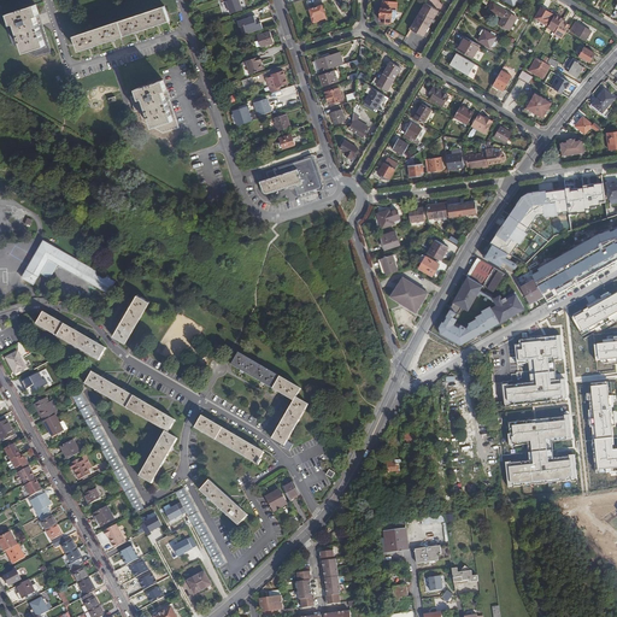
[(222,0),(223,3),(229,0),(229,1),(233,13),(244,10),(240,0),(222,0)]
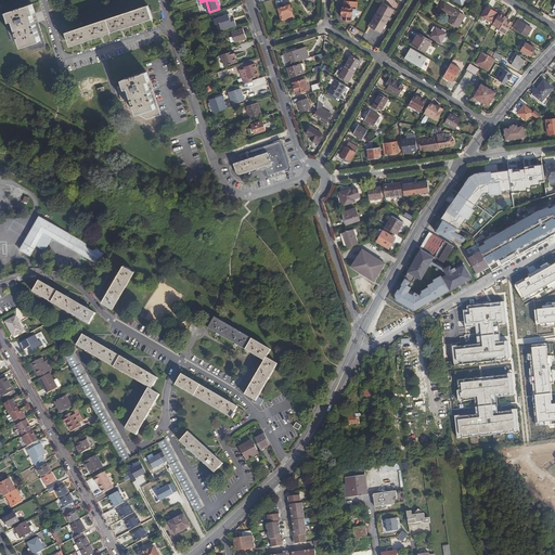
[(345,1),(343,21),(352,22),(352,17),(356,18),(358,3),(345,1)]
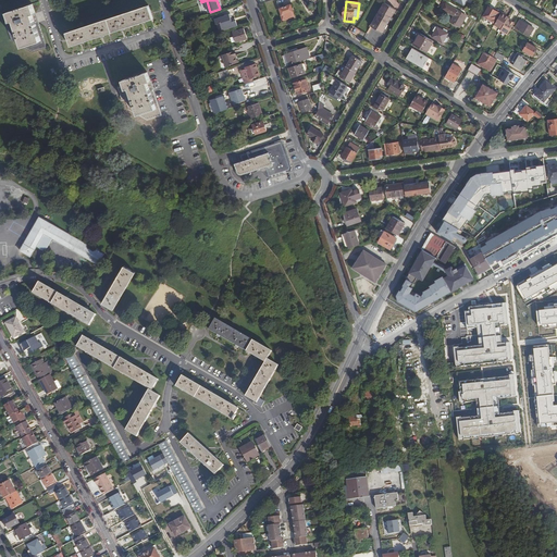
[(397,11),(385,3),(371,27),(383,35),(397,11)]
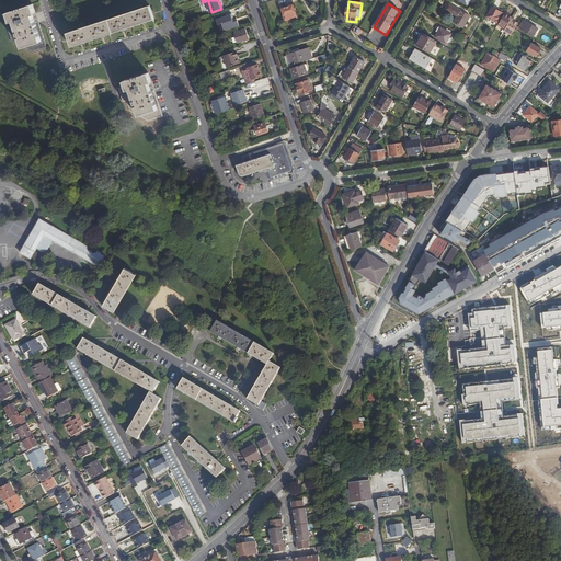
[(449,3),(446,10),(458,16),(454,23),(464,29),(471,16),(449,3)]
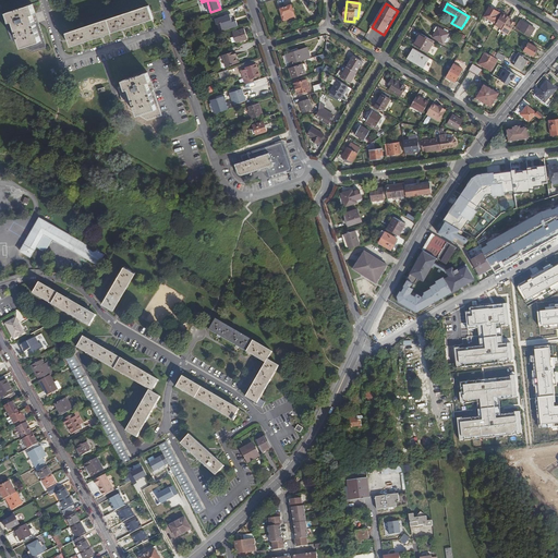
[(29,5),(3,14),(7,24),(10,23),(19,50),(38,44),(29,16),(33,15),(29,5)]
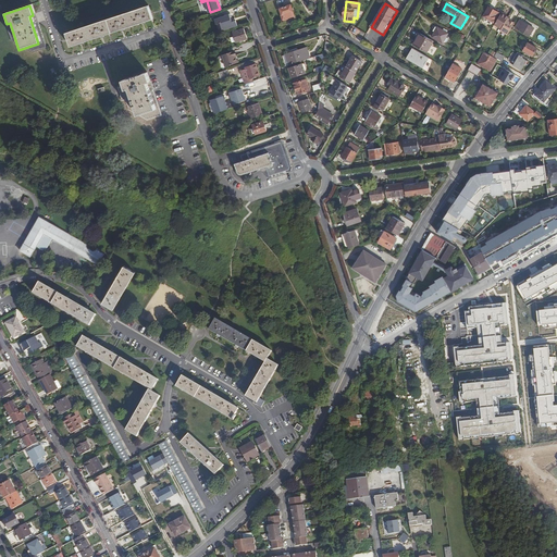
[(147,7),(63,34),(69,48),(152,20),(147,7)]
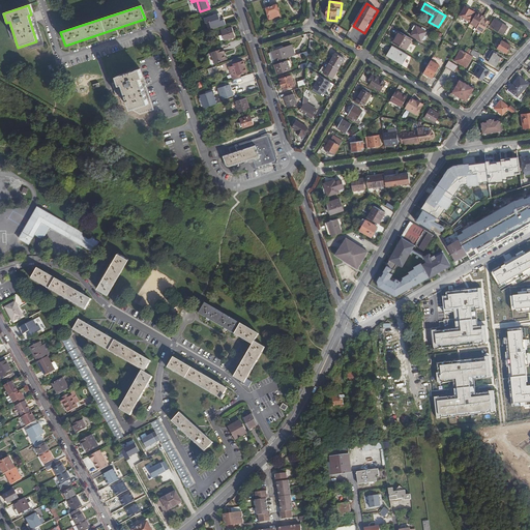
[(277,6),(267,9),(270,21),(281,18),(277,6)]
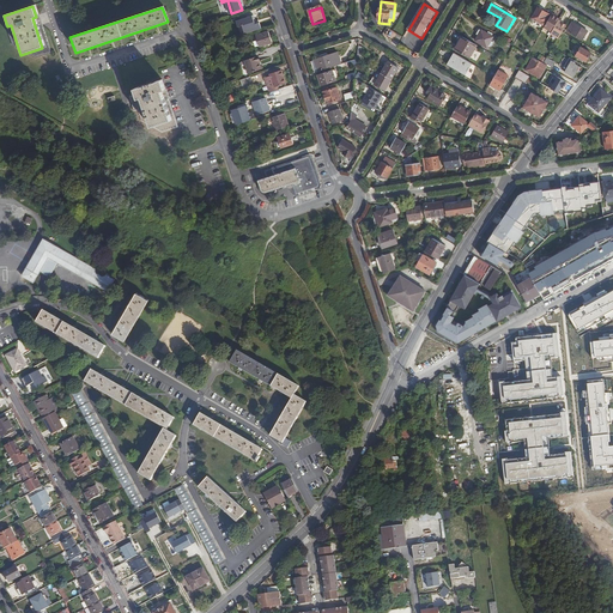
[(550,14),(539,8),(532,19),(542,25),(550,14)]
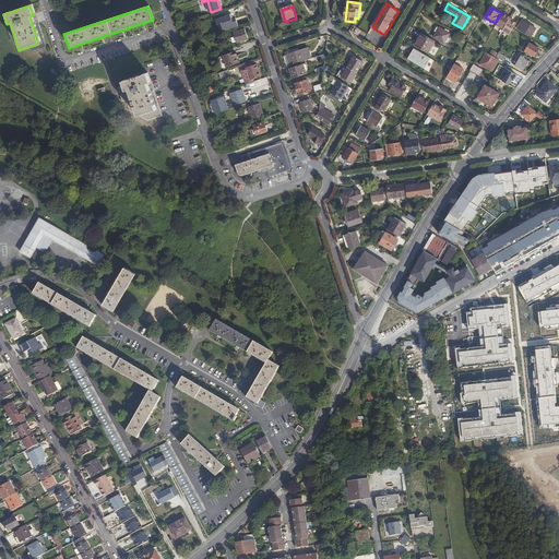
[(511,18),(503,13),(497,25),(503,30),(510,20),(511,18)]
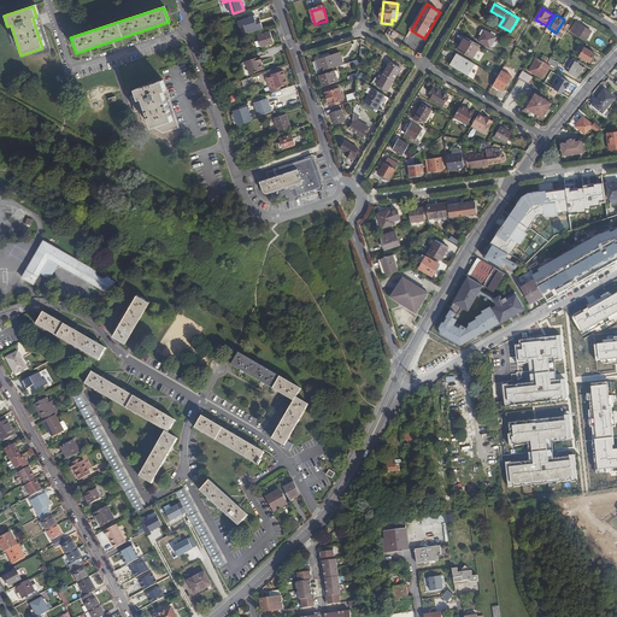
[(256,16),(236,22),(239,29),(242,28),(246,35),(264,29),(262,23),(258,24),(256,16)]
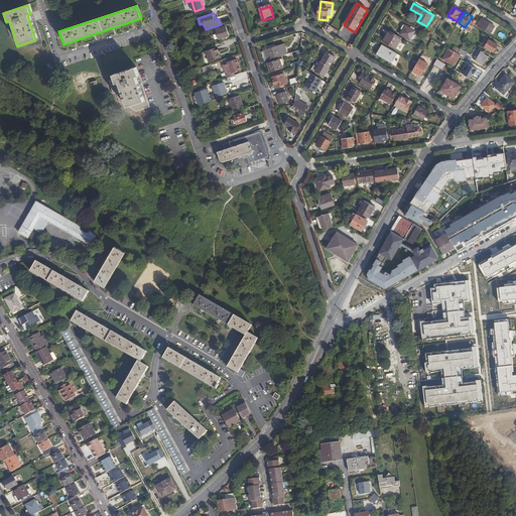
[(477,21),(471,18),(465,27),(464,29),(471,33),(474,27),(477,21)]
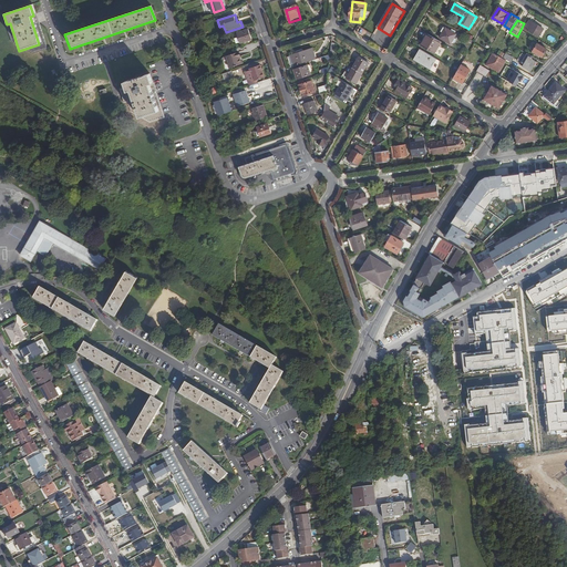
[(529,21),(525,29),(539,38),(544,30),(529,21)]
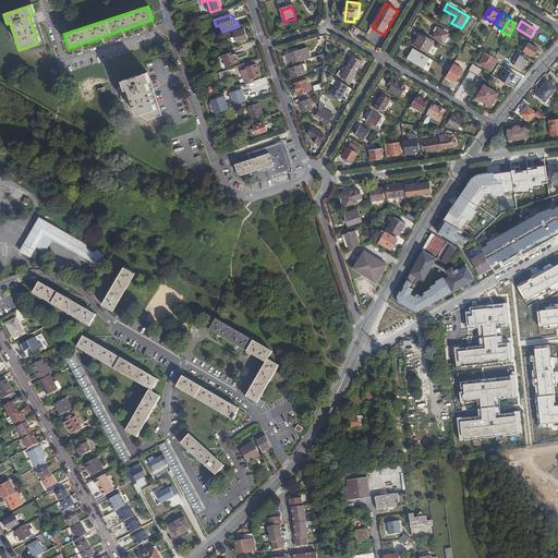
[(439,28),(434,38),(444,44),(450,34),(439,28)]
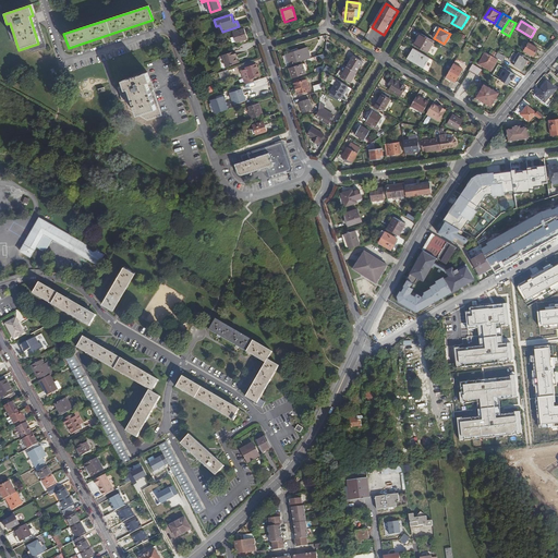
[(244,29),(233,33),(237,44),(249,39),(244,29)]
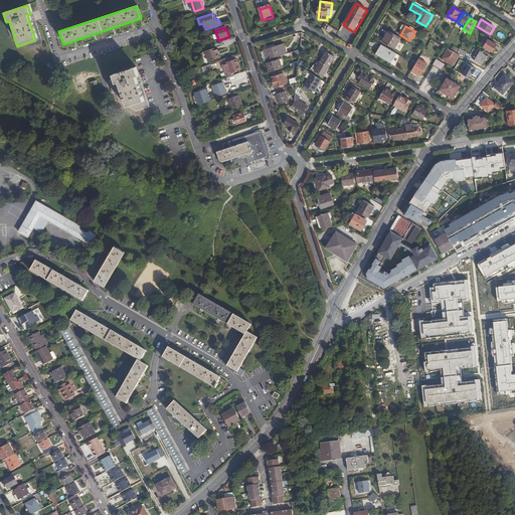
[(401,38),(389,31),(383,42),(395,49),(397,44),(399,42),(401,38)]
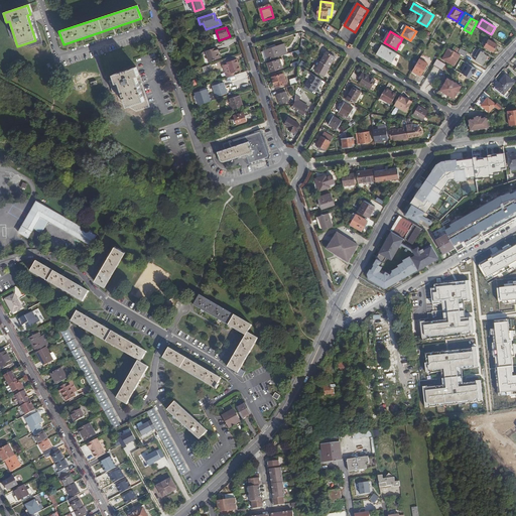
[(490,40),(486,47),(494,52),(498,45),(490,40)]
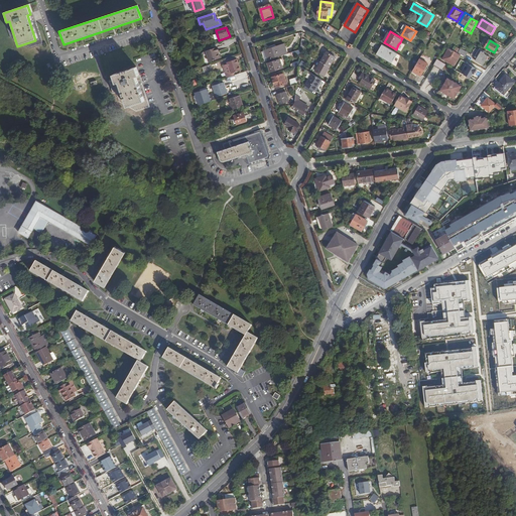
[(266,52),(268,60),(288,54),(284,44),(276,47),(276,49),(266,52)]
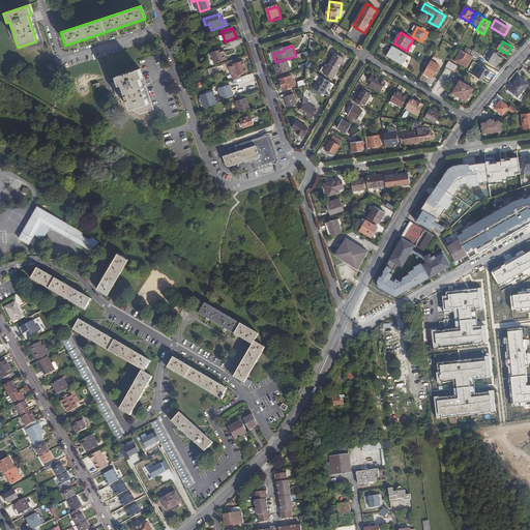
[(408,56),(392,47),(387,56),(392,59),(393,58),(403,63),(408,56)]
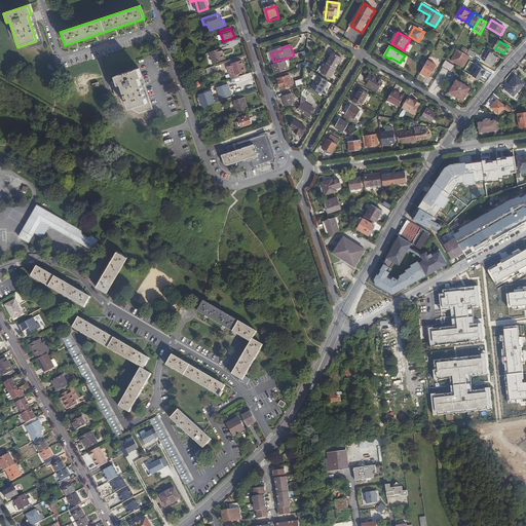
[(221,48),(210,51),(213,63),(224,60),(221,48)]
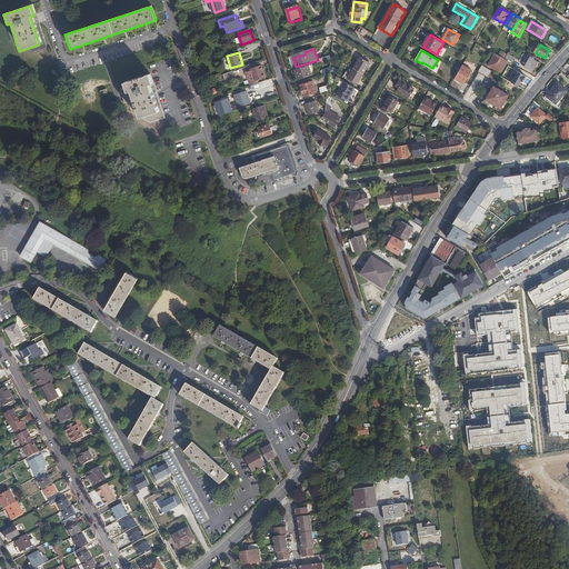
[(500,73),(508,60),(506,59),(495,53),(488,66),(500,73)]
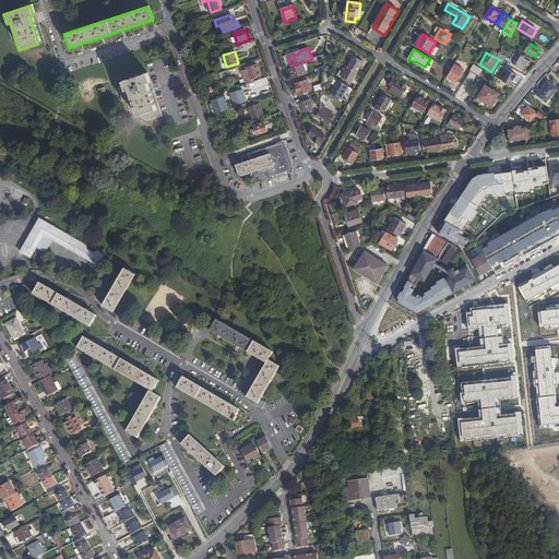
[(507,57),(499,52),(497,58),(499,59),(499,60),(504,62),(507,57)]
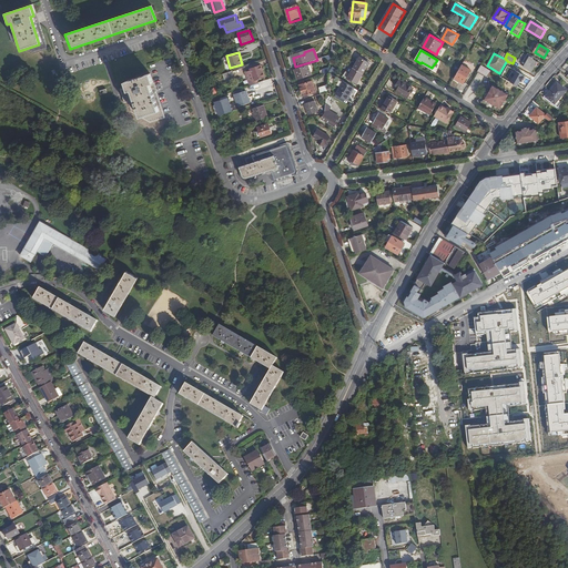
[(527,64),(525,68),(534,72),(539,62),(535,60),(536,57),(529,53),(524,62),(527,64)]
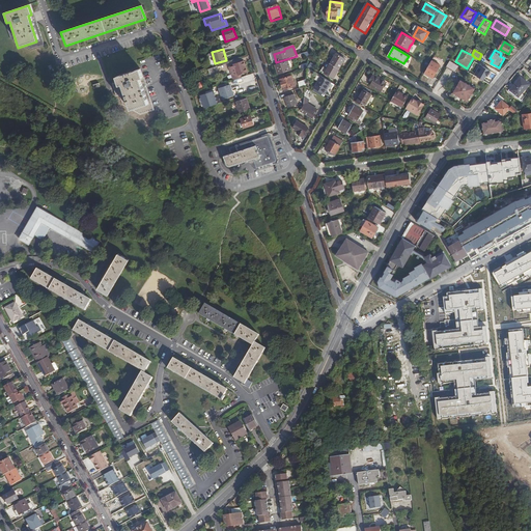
[(340,70),(345,59),(337,54),(331,64),(340,70)]
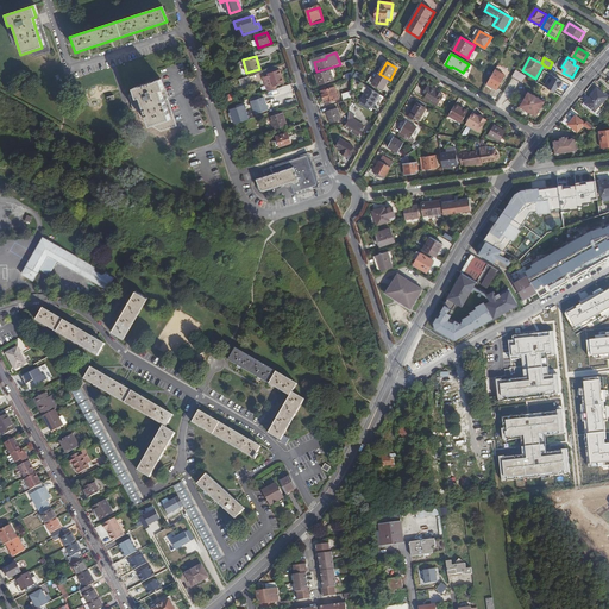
[(214,71),(219,83),(231,80),(227,68),(214,71)]
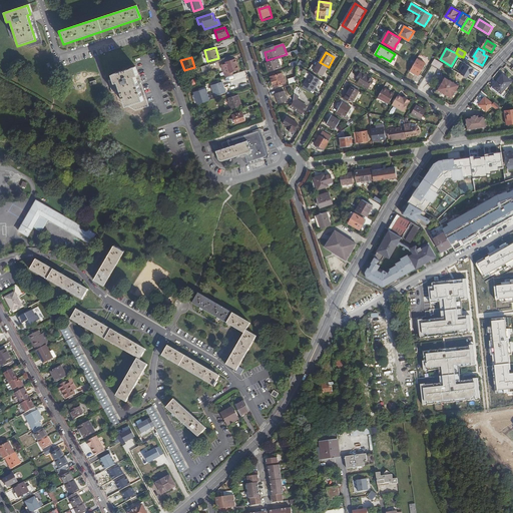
[(426,63),(418,58),(415,62),(414,65),(411,71),(419,75),(426,63)]
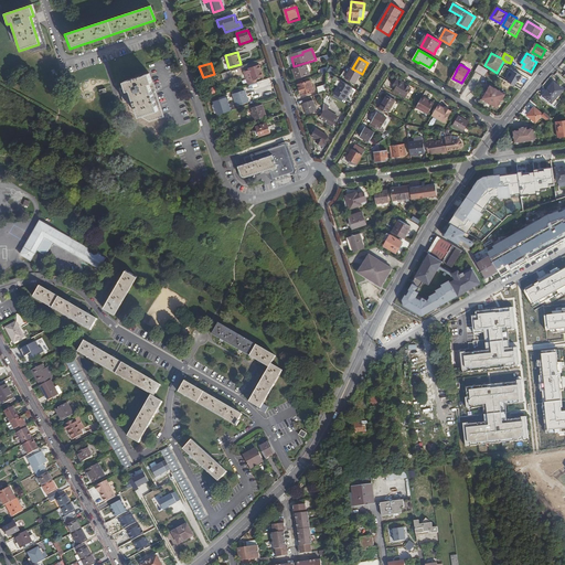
[(259,65),(248,68),(249,71),(244,72),(248,85),(256,83),(255,81),(264,77),(259,65)]
